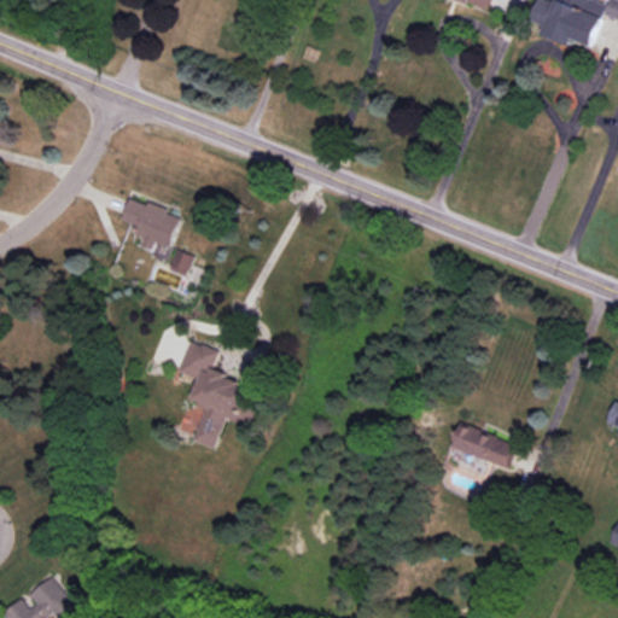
[(460,0),(488,11),(491,0),(460,0)]
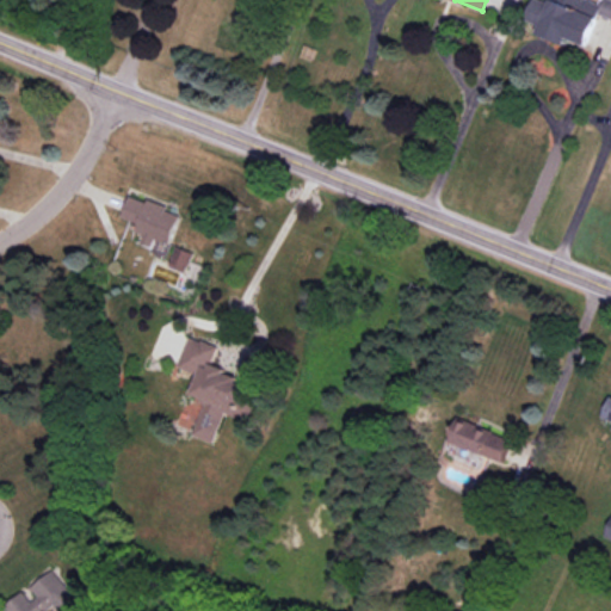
[(537,0),(530,0),(522,19),(538,26),(536,34),(566,45),(568,39),(587,47),(600,16),(610,19),(610,0),(604,0),(603,5),(591,0),(549,0),(548,4),(537,0)]
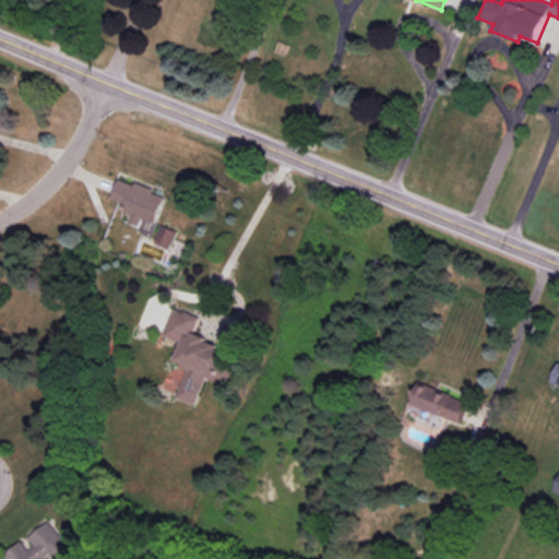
[(158,227),(167,194),(120,181),(115,202),(129,205),(126,218),(158,227)]
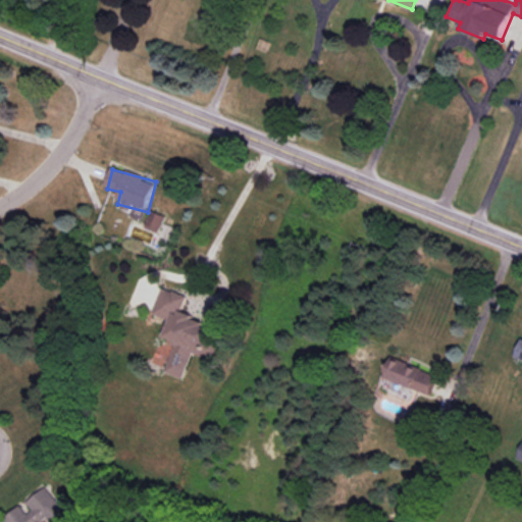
[(147,226),(159,232),(166,218),(153,213),(147,226)]
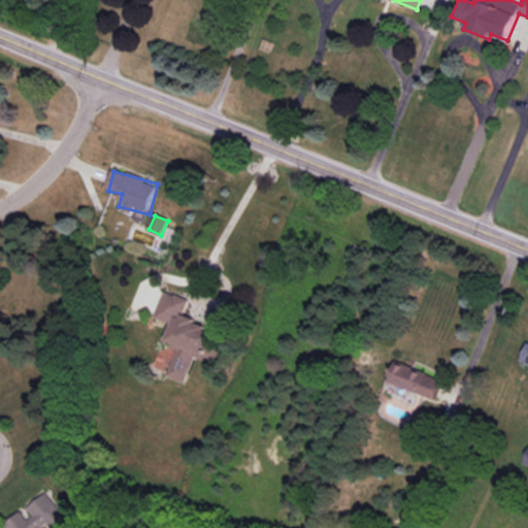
[(165,291),(155,318),(172,325),(165,341),(176,347),(165,375),(182,382),(193,355),(212,364),(221,344),(212,340),(215,334),(205,330),(207,326),(183,316),(189,301),(165,291)]
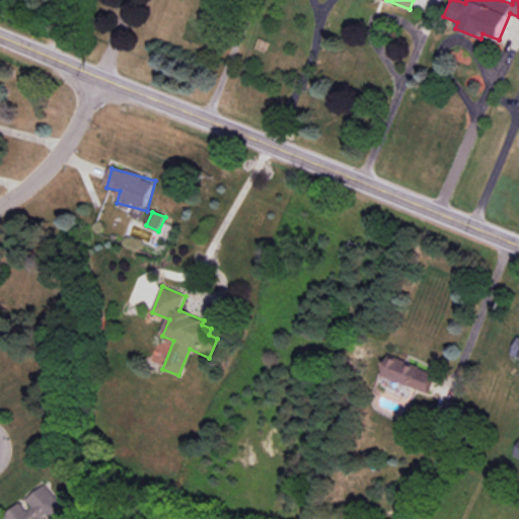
[(434,373),(388,355),(380,374),(426,393),(434,373)]
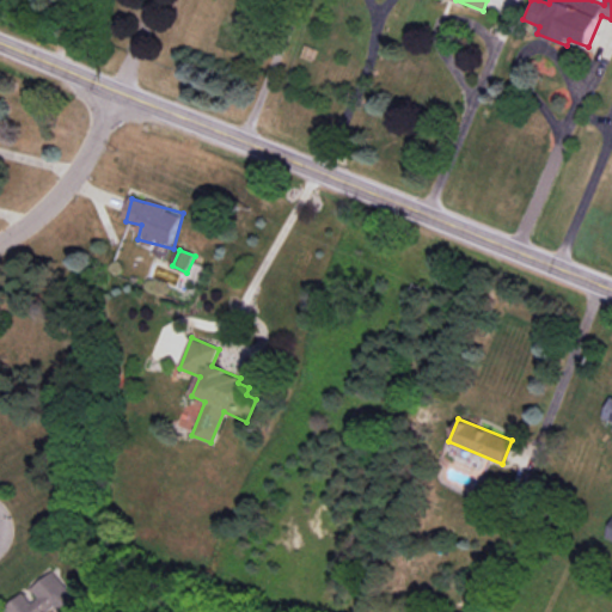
[(5,611),(6,611),(46,611),(53,606),(57,611),(85,611),(51,571),(30,588),(38,598),(32,603),(25,593),(5,611)]
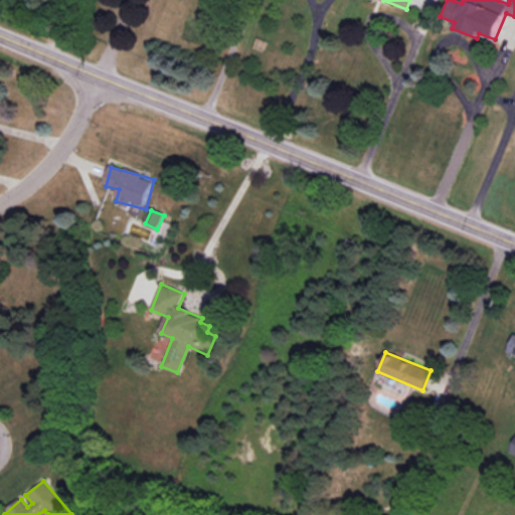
All buildings are outlined.
